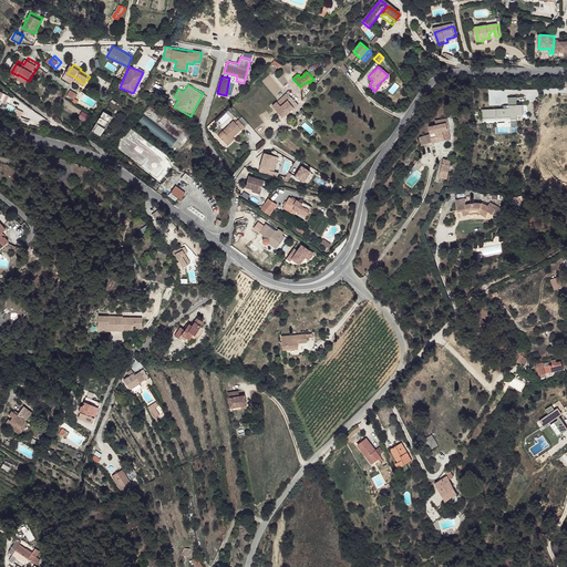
[(287,93),(271,106),(281,117),(292,107),(294,109),(298,105),(288,94),(287,93)]
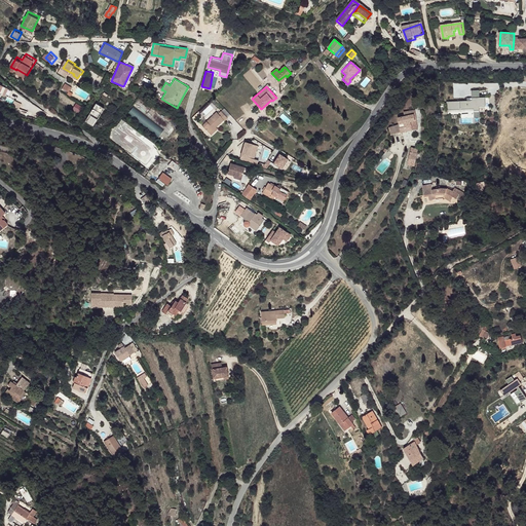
[(96,102),(84,120),(94,125),(104,107),(96,102)]
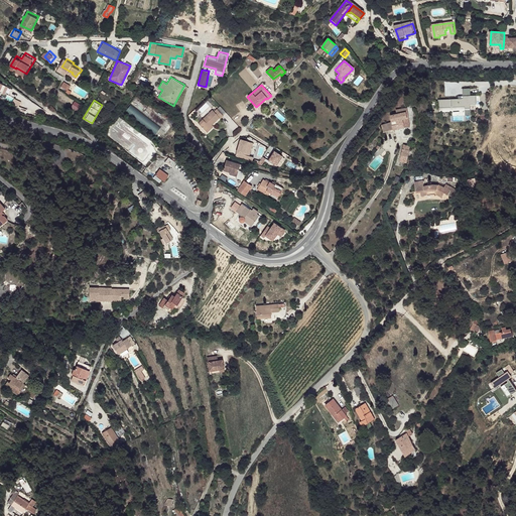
[(459,106),(439,106),(439,114),(465,114),(465,116),(471,116),(471,118),(476,118),(476,103),(471,103),(464,103),(464,106),(459,106)]
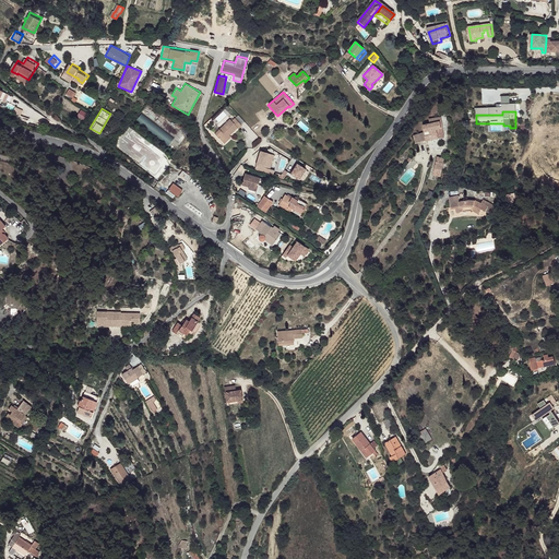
[(424,132),(414,134),(416,142),(435,138),(442,135),(441,128),(439,117),(429,118),(429,122),(423,125),(424,132)]
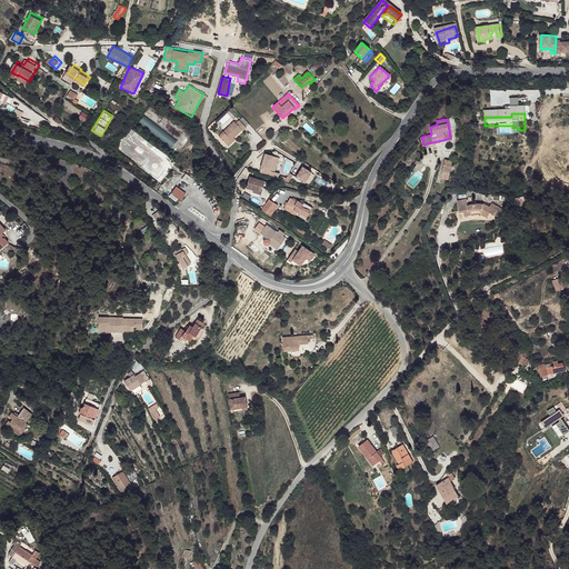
[(233,122),(218,137),(227,146),(233,138),(242,130),(243,131),(246,128),(239,121),(236,123),(233,122)]
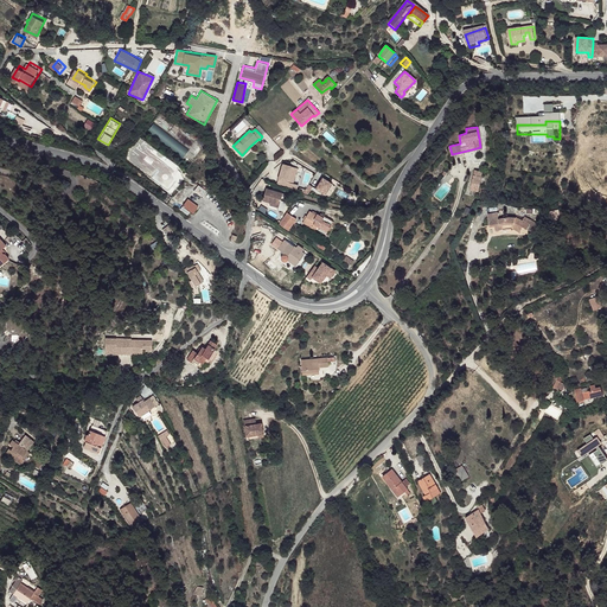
[(249,147),(242,155),(244,158),(251,149),(249,147)]
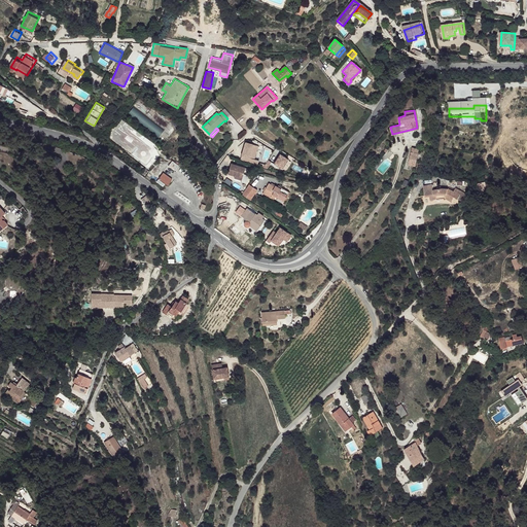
[(240,162),(257,165),(258,160),(255,159),(257,143),(244,141),(240,162)]
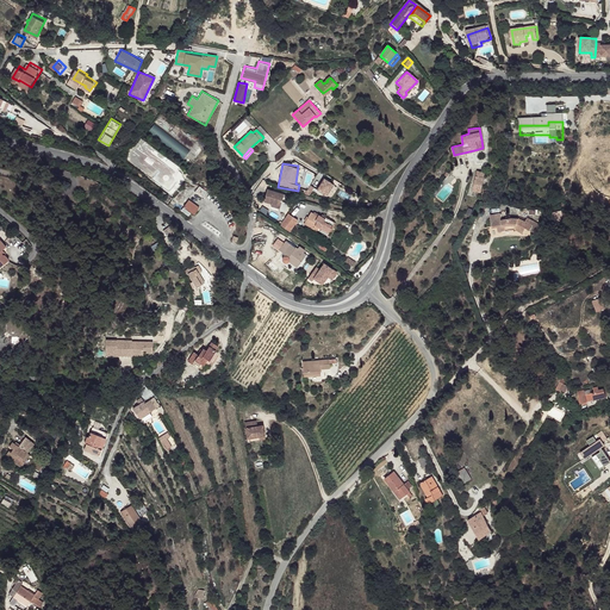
[(475,170),(470,190),(477,192),(483,173),(475,170)]
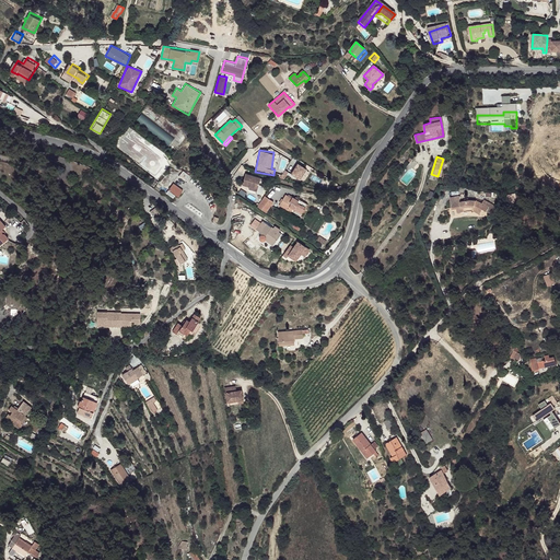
[(290,174),(300,179),(307,167),(298,162),(290,174)]
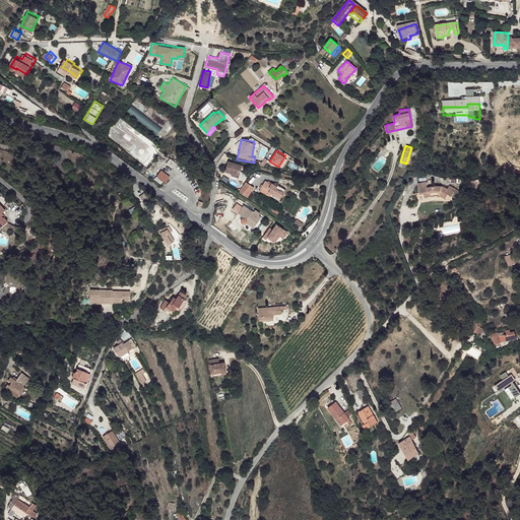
[(245,167),(231,163),(228,174),(242,177),(245,167)]
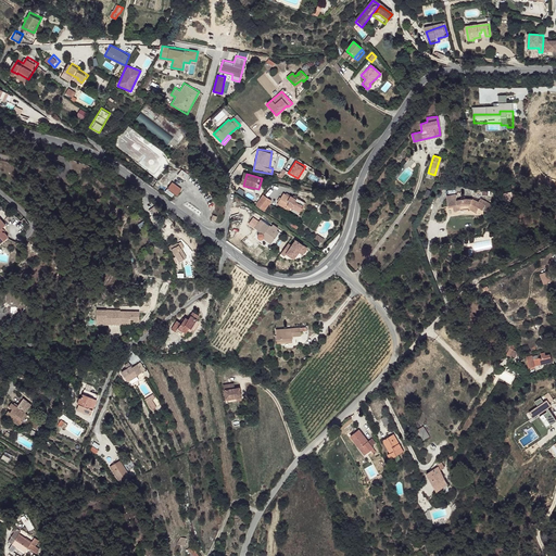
[(172,182),(167,189),(177,197),(181,189),(172,182)]
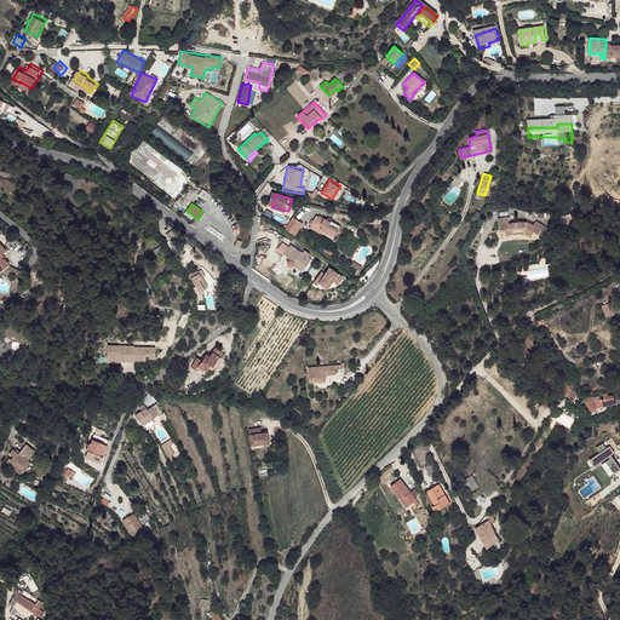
[(329,220),(323,216),(315,227),(326,235),(328,231),(331,234),(332,233),(338,237),(345,229),(337,223),(336,224),(329,219),(329,220)]
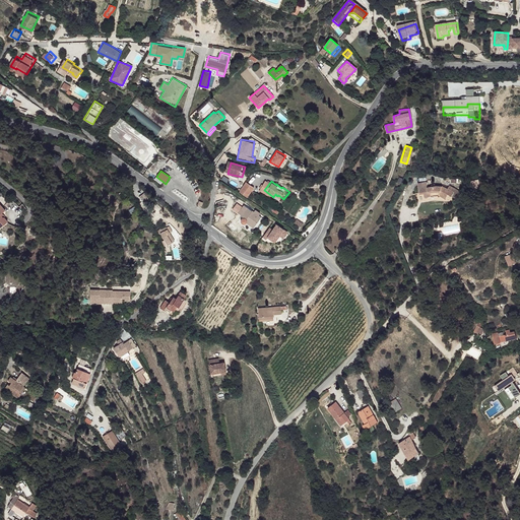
[(240,192),(248,198),(255,189),(247,184),(240,192)]
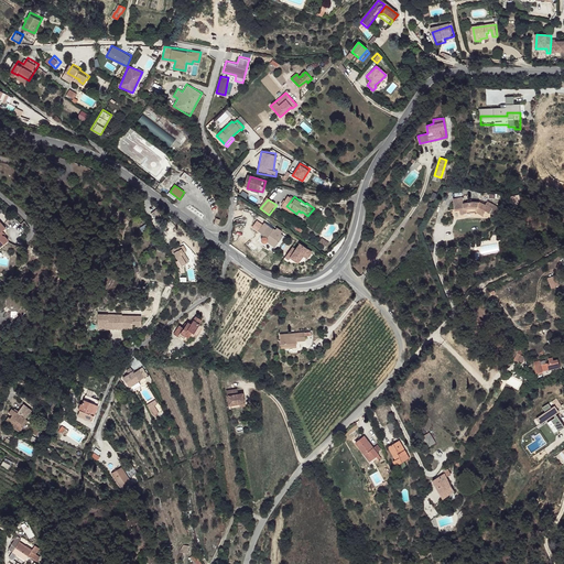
[(474,204),(453,207),(453,214),(458,214),(458,217),(469,215),(473,210),(477,210),(475,215),(481,218),(485,214),(489,216),(495,208),(488,204),(485,208),(479,205),(474,204)]
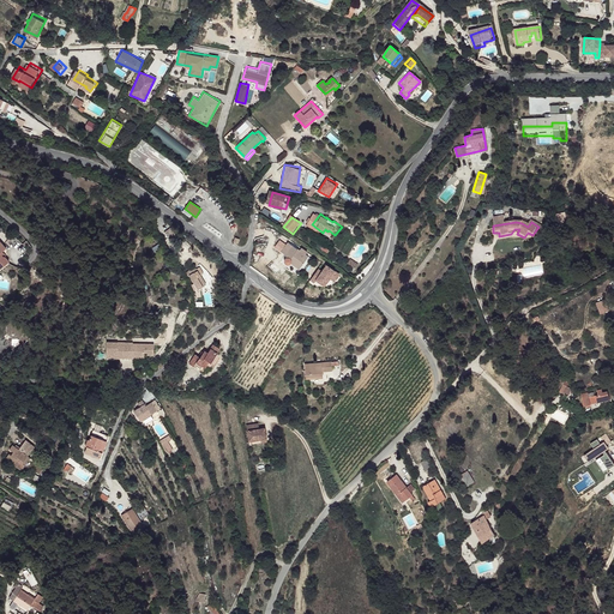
[(543,230),(539,227),(533,235),(537,238),(543,230)]
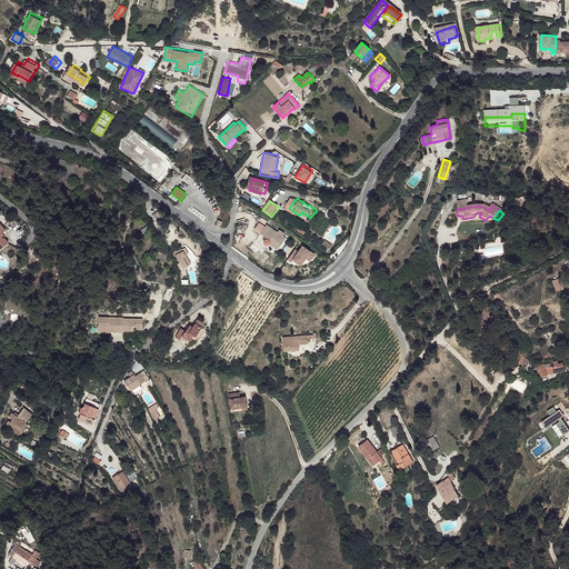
[(165,217),(157,222),(160,228),(168,222),(165,217)]
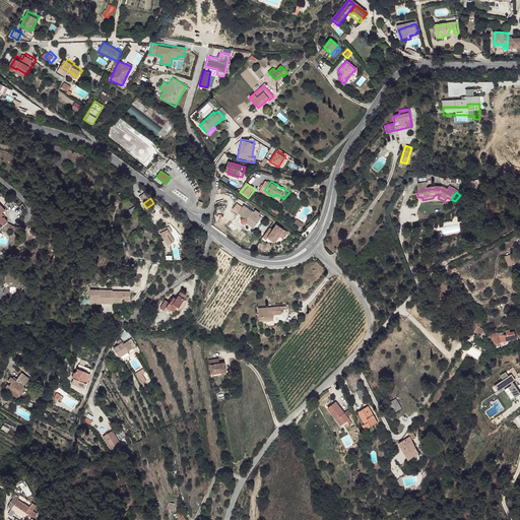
[(243,215),(242,216),(244,218),(243,218),(243,219),(242,220),(242,221),(242,222),(243,223),(244,223),(245,224),(246,223),(248,223),(254,228),(262,217),(245,205),(240,213),(243,215)]
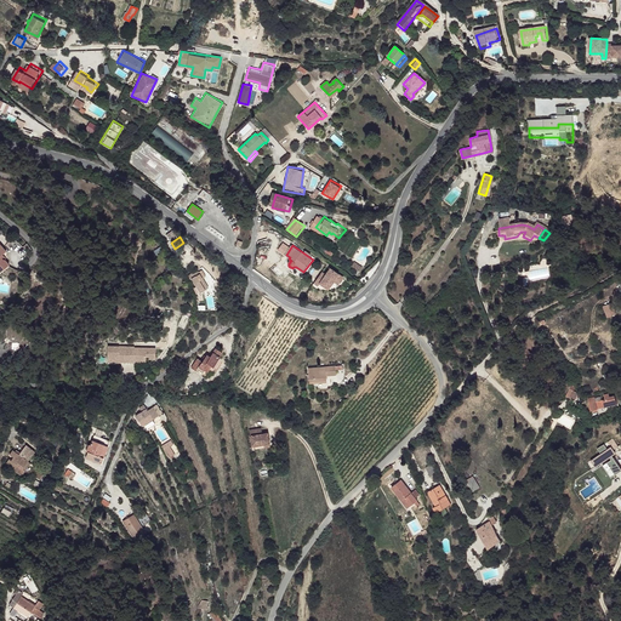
[(323,279),(319,275),(314,284),(318,286),(320,284),(328,289),(334,281),(339,284),(342,277),(330,268),(324,277),(323,279)]
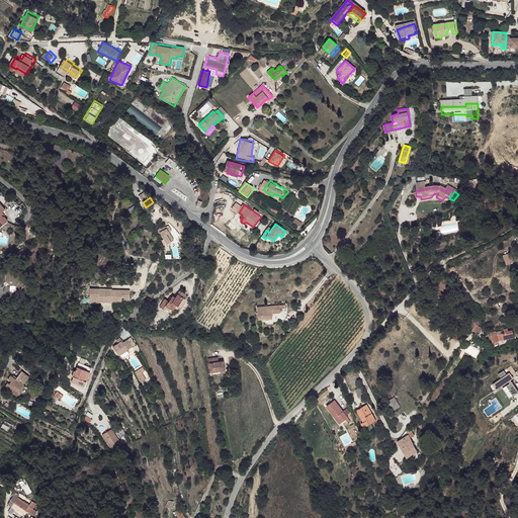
[(169,246),(169,247),(176,243),(171,235),(169,232),(166,233),(163,235),(162,236),(165,241),(169,246)]
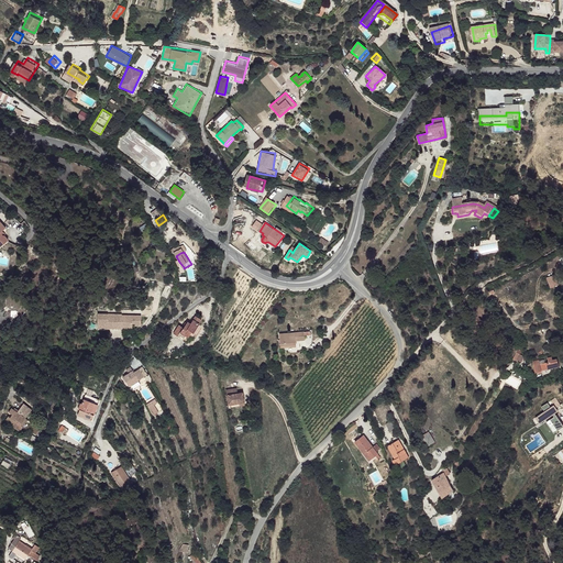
[(545,277),(550,288),(559,284),(554,273),(545,277)]
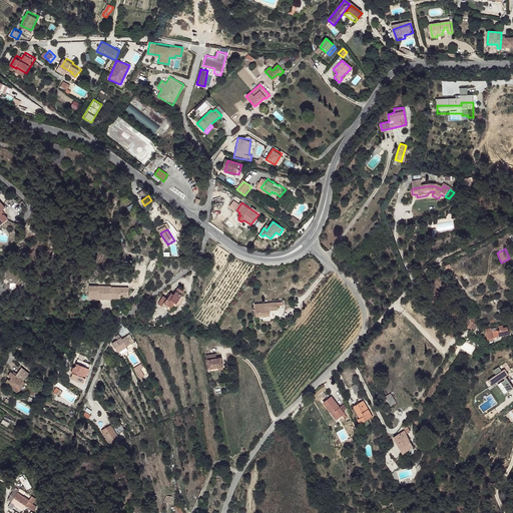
[(17,283),(18,280),(19,279),(18,276),(16,273),(14,272),(11,271),(8,272),(7,272),(6,273),(4,276),(4,279),(4,281),(6,284),(8,286),(11,286),(14,286),(16,284),(17,283)]
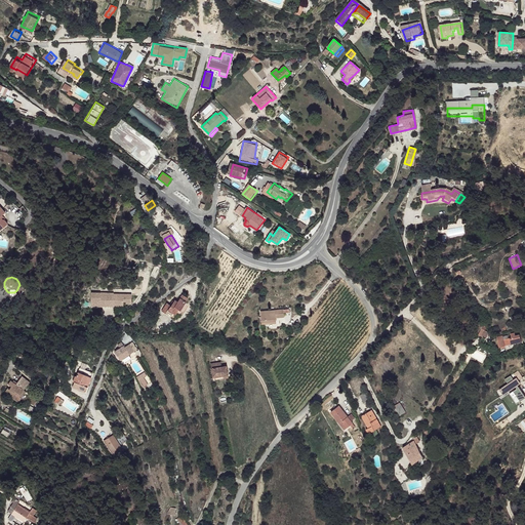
[(197,291),(192,286),(186,293),(183,291),(178,295),(175,292),(169,298),(172,303),(173,301),(177,305),(180,303),(182,305),(186,300),(188,301),(194,294),(193,294),(197,291)]
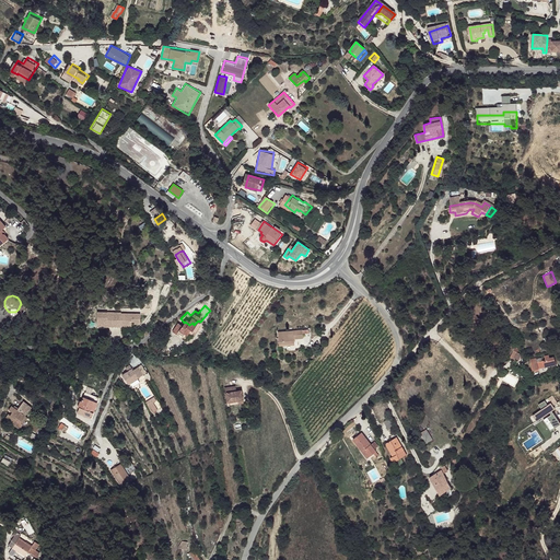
[(140,323),(140,312),(96,313),(96,327),(131,326),(131,324),(140,323)]
